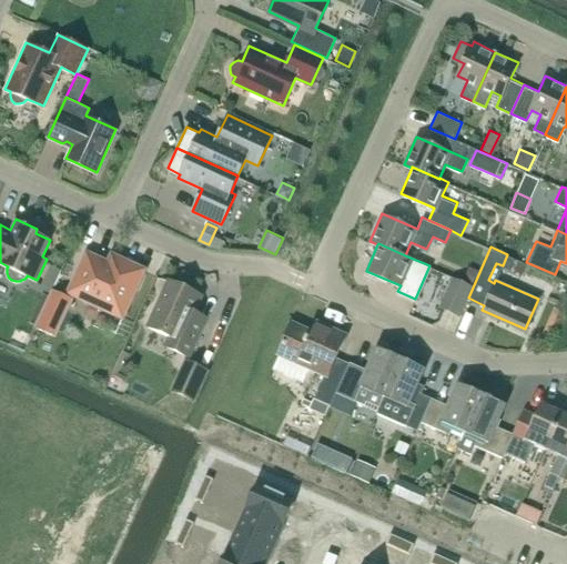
[(87,251),(70,288),(93,298),(94,294),(102,298),(98,305),(122,316),(144,268),(120,257),(117,265),(87,251)]
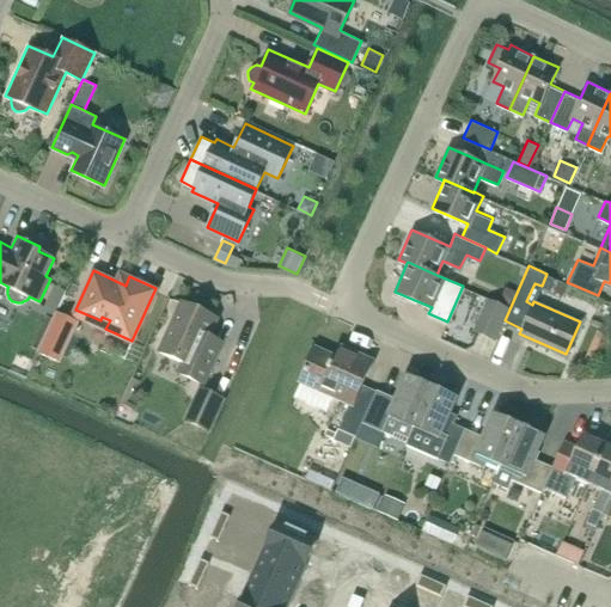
[(506,286),(499,301),(508,306),(515,290),(506,286)]
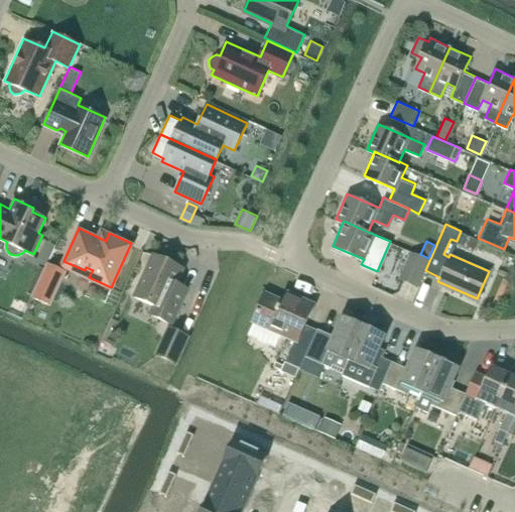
[(152,254),(134,294),(152,302),(148,311),(172,323),(188,288),(175,282),(182,267),(145,250),(144,251),(152,254)]
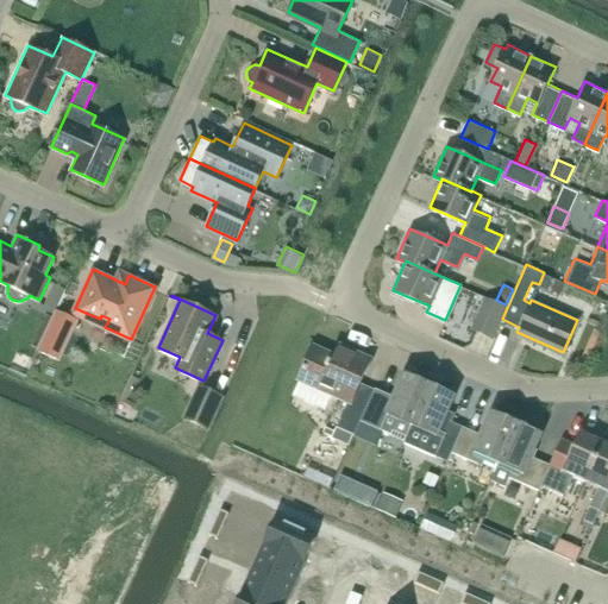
[(494,334),(507,304),(506,304),(496,300),(489,297),(476,327),(494,334)]
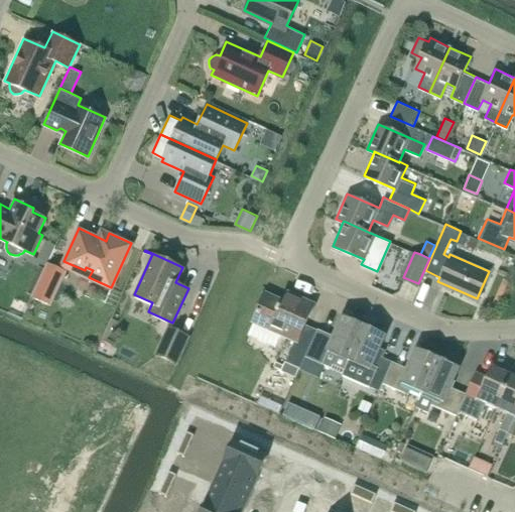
[(47,263),(32,295),(49,303),(65,270),(47,263)]
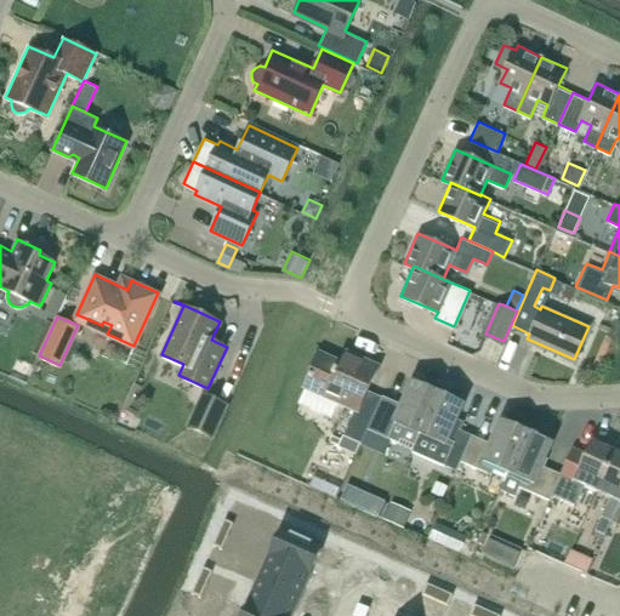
[(307,387),(300,401),(331,416),(339,401),(354,408),(343,434),(339,445),(356,452),(359,441),(360,441),(368,427),(381,395),(380,395),(377,398),(365,393),(377,364),(346,351),(342,360),(320,352),(305,386),(307,387)]
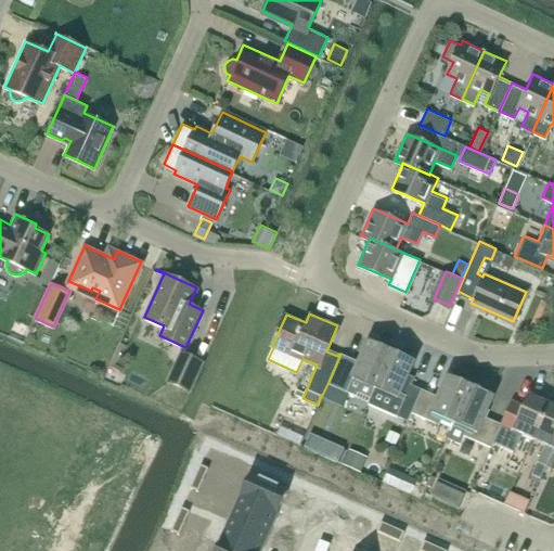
[(359,362),(340,354),(329,382),(357,394),(359,391),(371,396),(375,386),(391,349),(369,340),(359,362)]
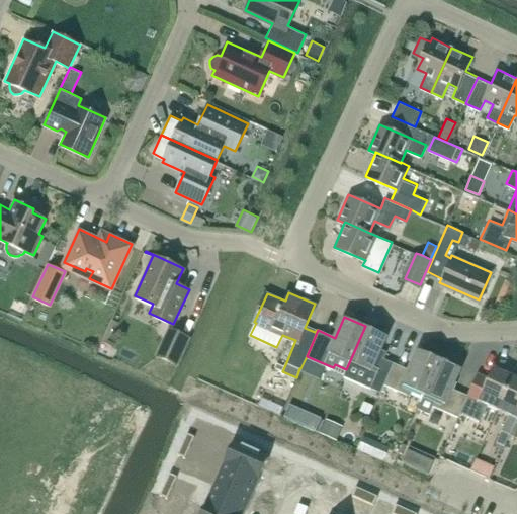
[(383,383),(394,362),(377,355),(385,335),(365,326),(350,360),(361,365),(358,372),(383,383)]
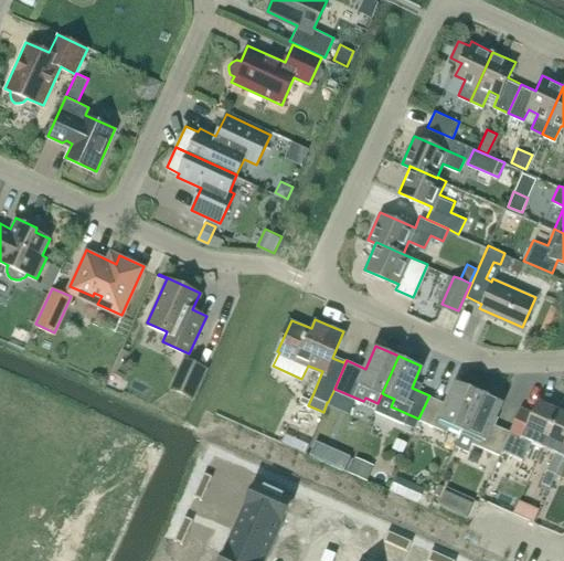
[(183,358),(171,385),(193,397),(206,368),(183,358)]
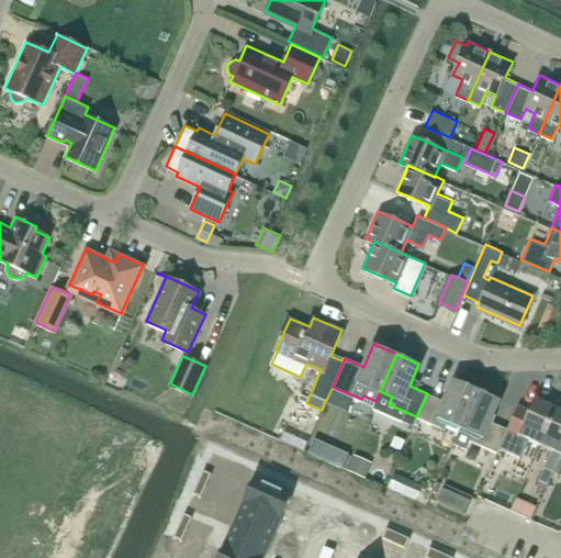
[(445,401),(427,393),(416,416),(444,428),(447,421),(460,426),(475,390),(453,380),(445,401)]
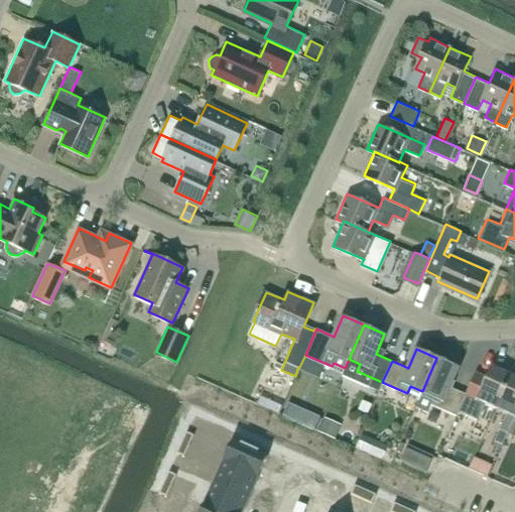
[(458,367),(436,358),(422,391),(416,406),(427,411),(430,404),(456,414),(465,393),(448,386),(458,367)]
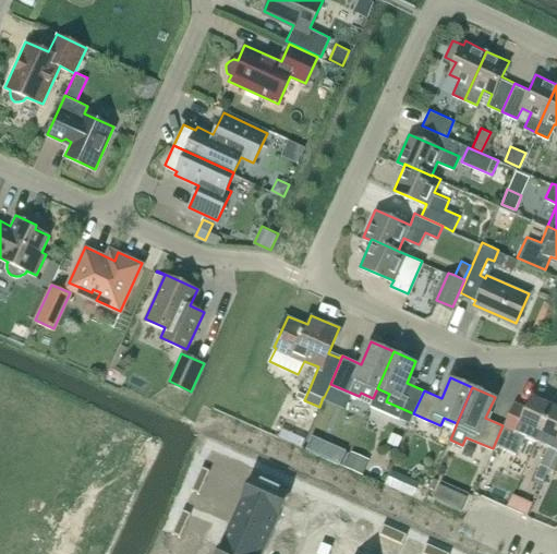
[(536,441),(554,400),(545,397),(543,400),(531,396),(527,407),(515,402),(495,444),(516,453),(523,435),(536,441)]
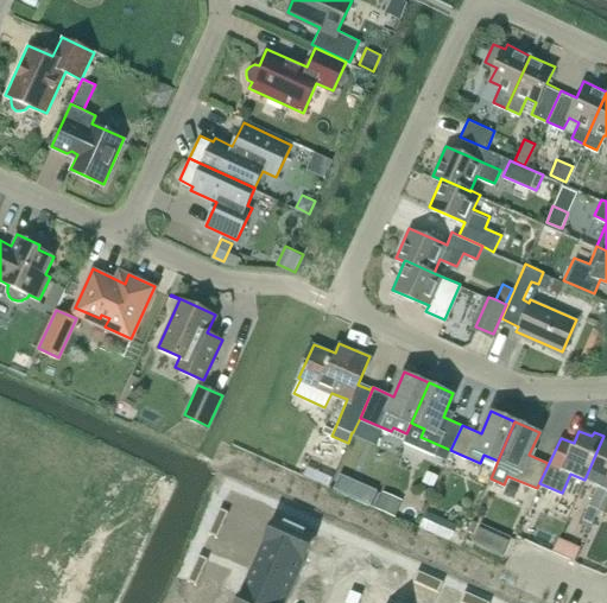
[(598,508),(606,487),(606,437),(604,436),(585,480),(595,486),(581,516),(592,521),(598,508)]
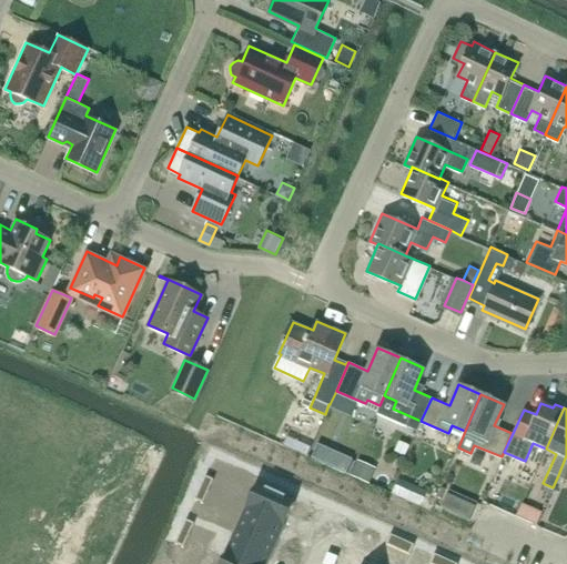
[(317,442),(312,454),(346,470),(353,457),(317,442)]
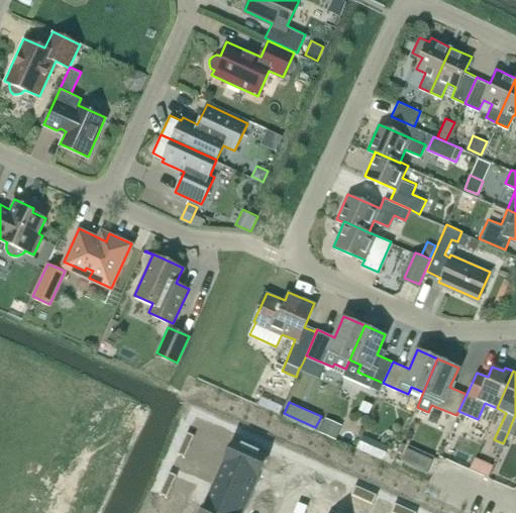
[(325,418),(319,431),(336,438),(342,424),(325,417),(325,418)]
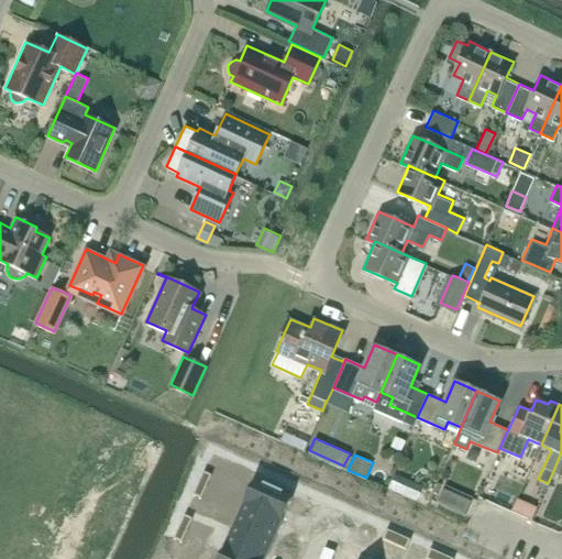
[(204,470),(198,482),(206,485),(211,473),(204,470)]
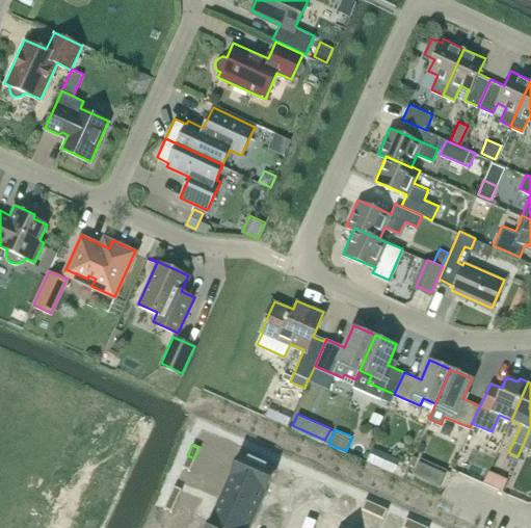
[(240,452),(230,474),(266,491),(276,468),(240,452)]
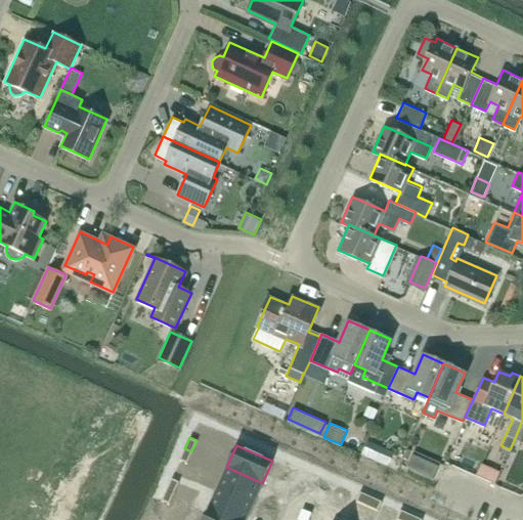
[(184,448),(179,459),(186,463),(191,451),(184,448)]
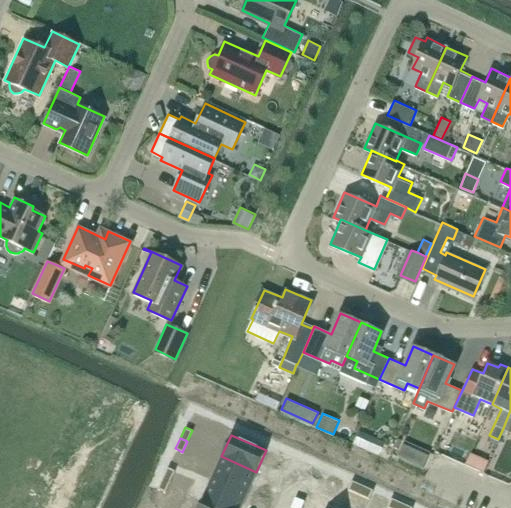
[(404,439),(397,454),(423,466),(430,451),(404,439)]
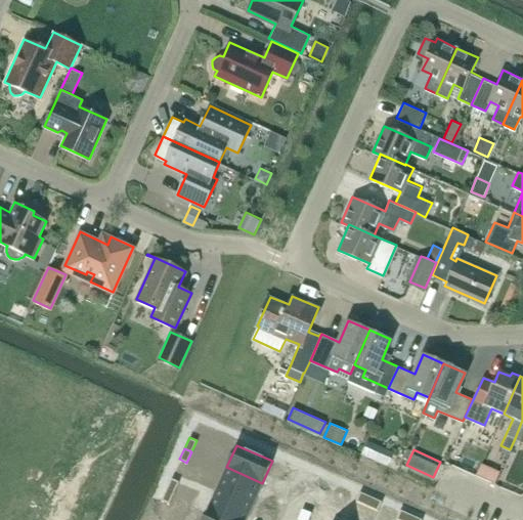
[(481,463),(476,475),(495,483),(499,472),(481,463)]
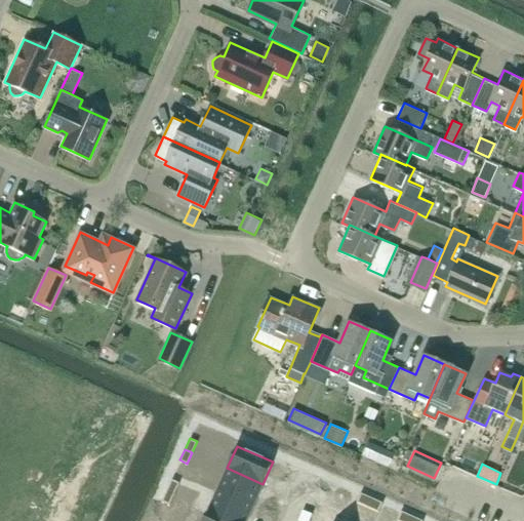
[(227,468),(217,488),(254,505),(263,484),(227,468)]
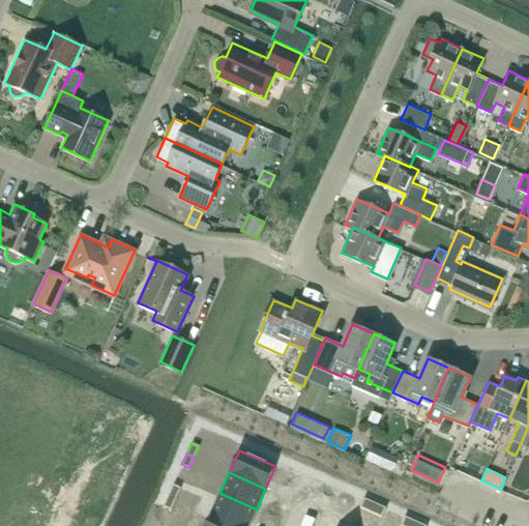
[(173,483),(168,494),(176,497),(181,487),(173,483)]
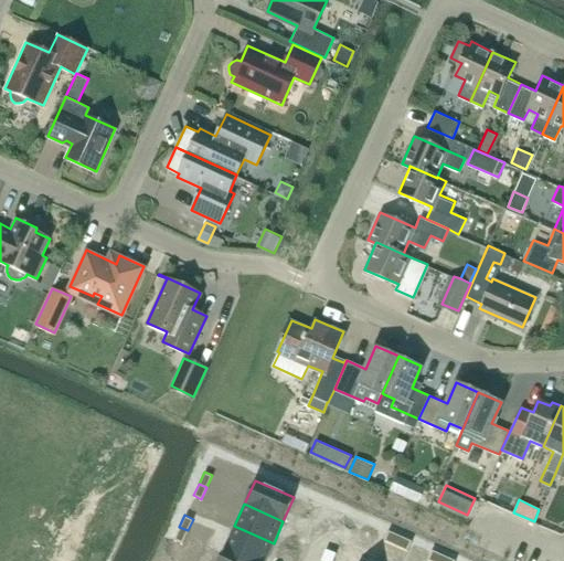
[(234,526),(225,548),(255,560),(265,560),(274,543),(234,526)]
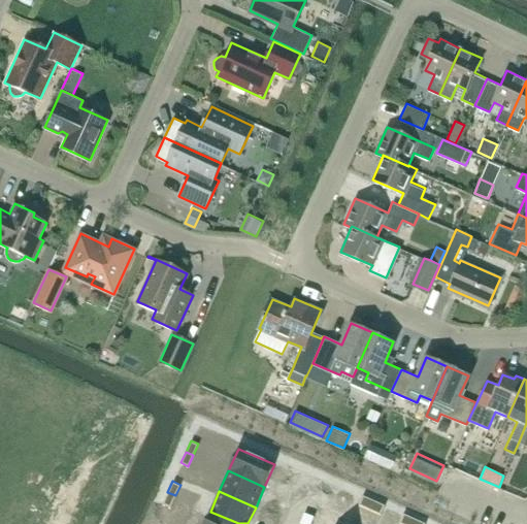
[(167,492),(163,503),(170,506),(175,495),(167,492)]
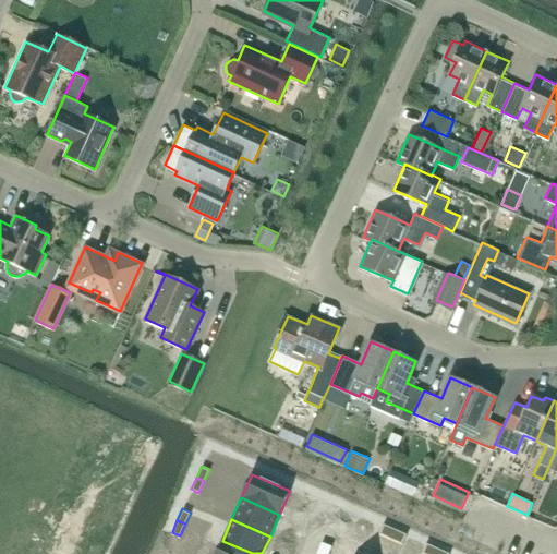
[(384,522),(379,531),(391,537),(395,528),(384,522)]
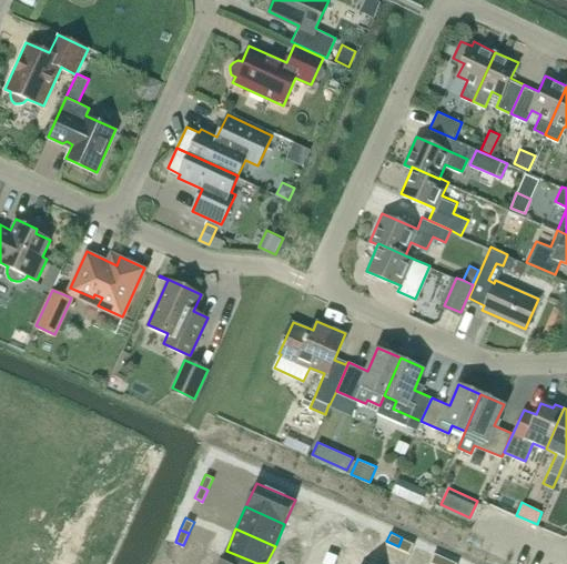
[(402,537),(398,546),(411,551),(414,543),(402,537)]
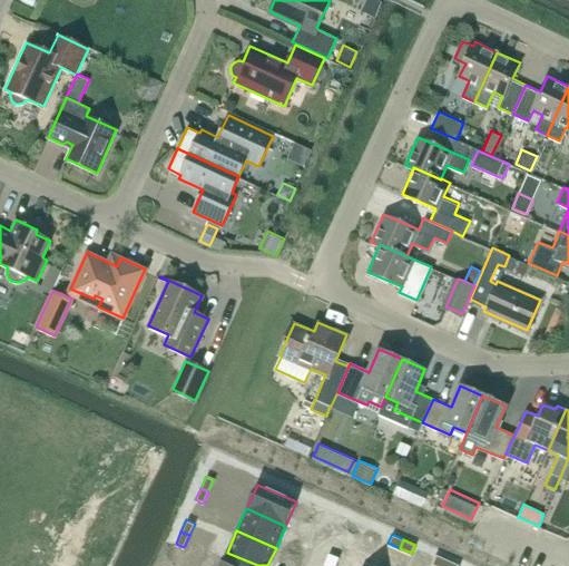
[(257,565),(227,553),(221,565),(257,565)]
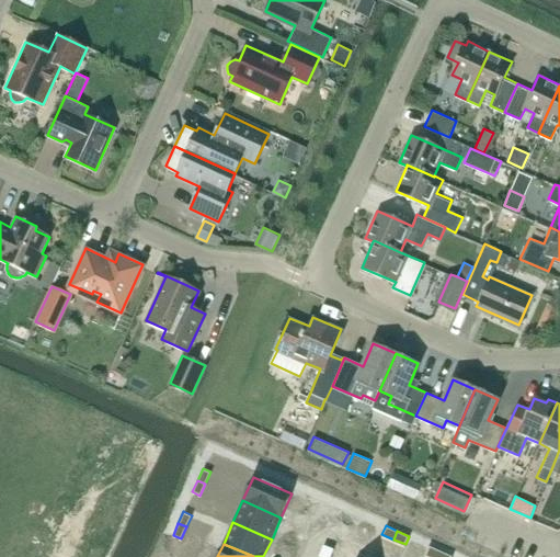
[(429,545),(425,553),(433,556),(437,556),(441,550),(429,545)]
